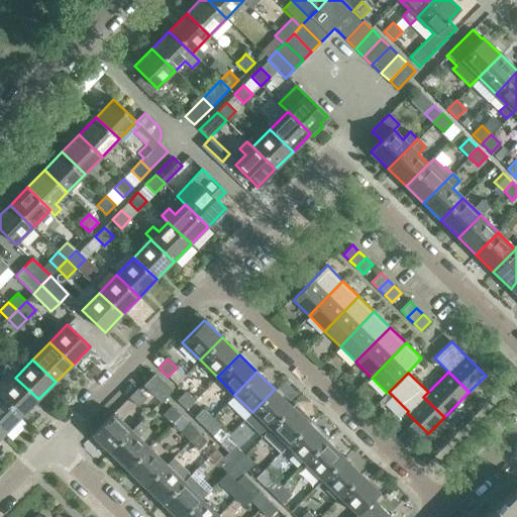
[(150,378),(147,381),(144,385),(161,401),(164,398),(171,390),(154,374),(150,378)]
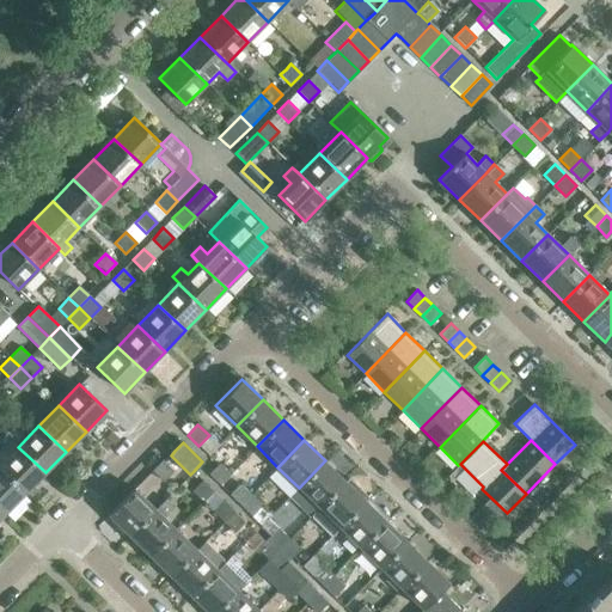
[(0,465),(0,469),(25,494),(46,472),(18,447),(0,465)]
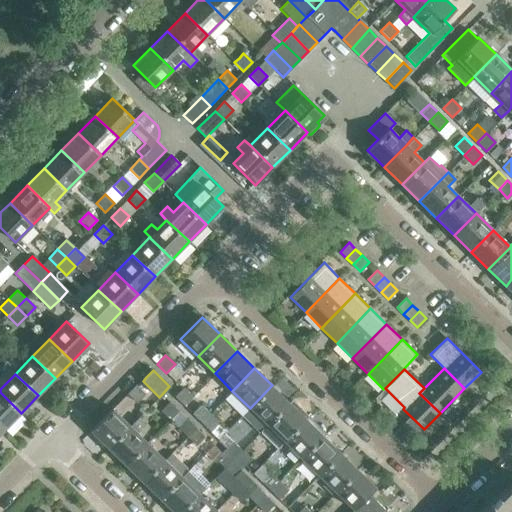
[(136,403),(145,394),(136,385),(127,394),(136,403)]
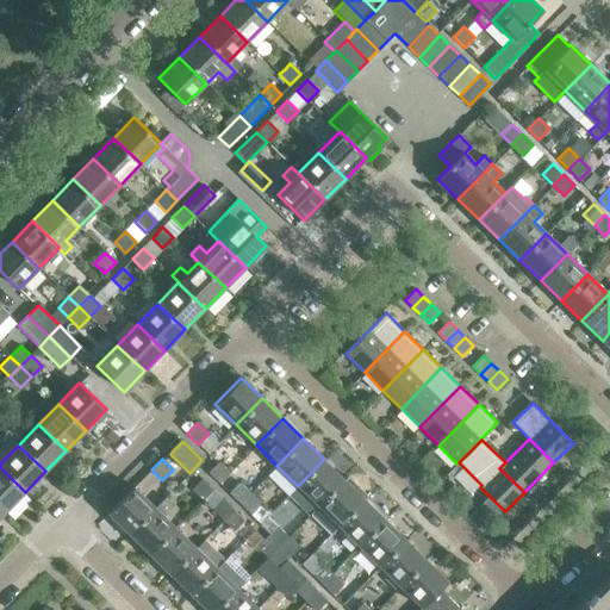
[(318,506),(344,479),(324,459),(298,486),(318,505),(318,506)]
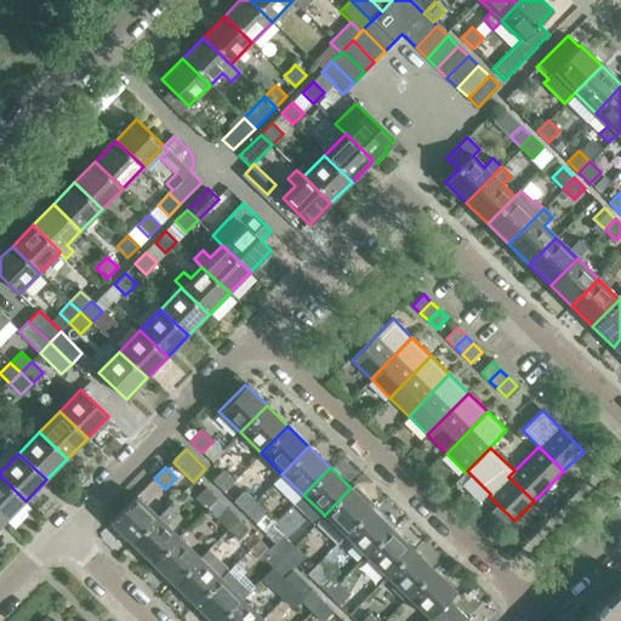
[(223,493),(234,482),(223,471),(212,482),(223,493)]
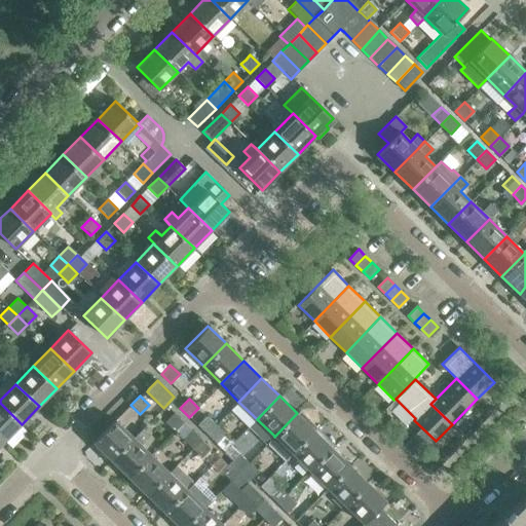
[(22,424),(0,403),(0,438),(3,442),(22,424)]
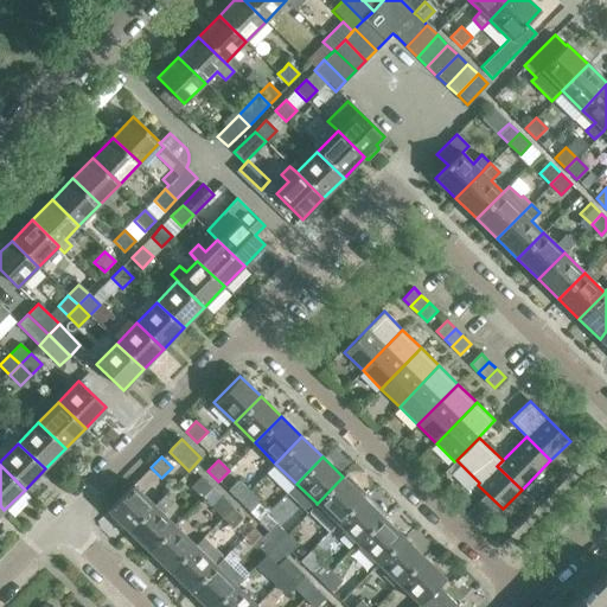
[(202,498),(212,487),(200,477),(191,487),(202,498)]
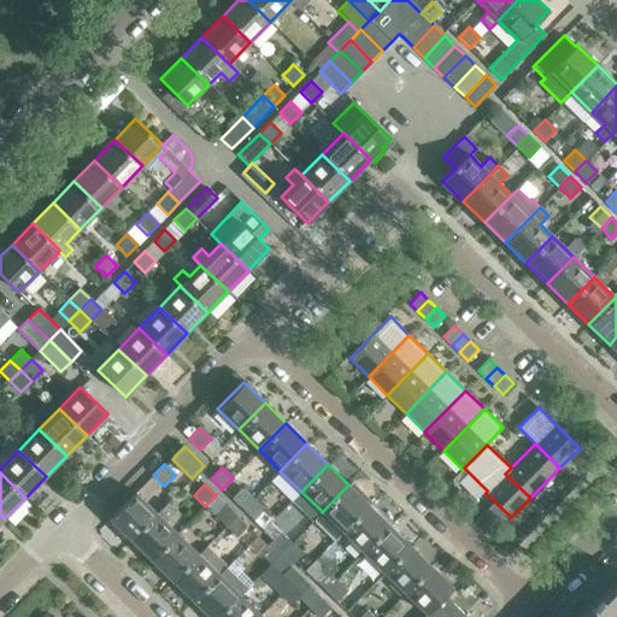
[(356,492),(348,485),(322,512),(322,511),(313,519),(334,540),(342,532),(342,533),(369,505),(366,504),(370,500),(358,488),(356,492)]
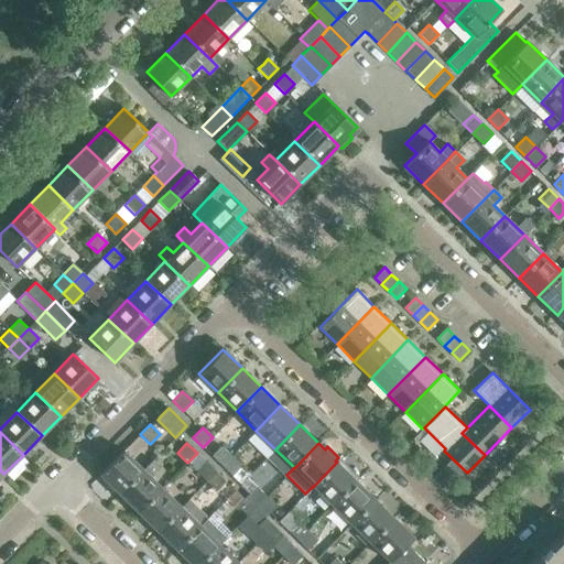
[(221,465),(231,455),(221,446),(212,456),(221,465)]
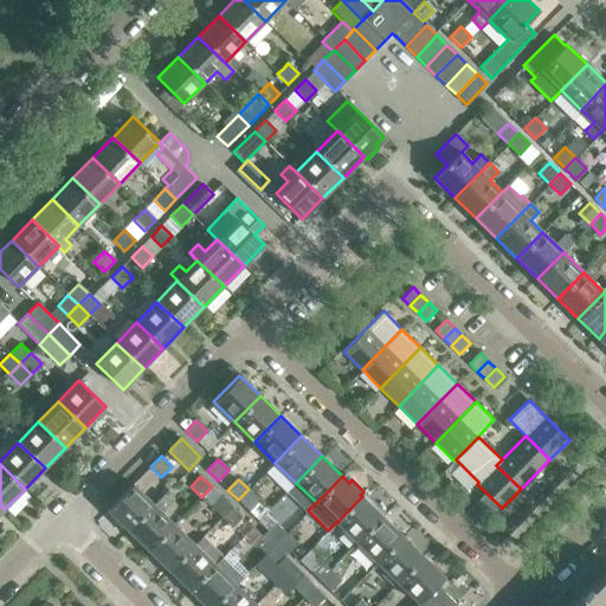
[(128,530),(154,504),(134,484),(108,510),(128,530)]
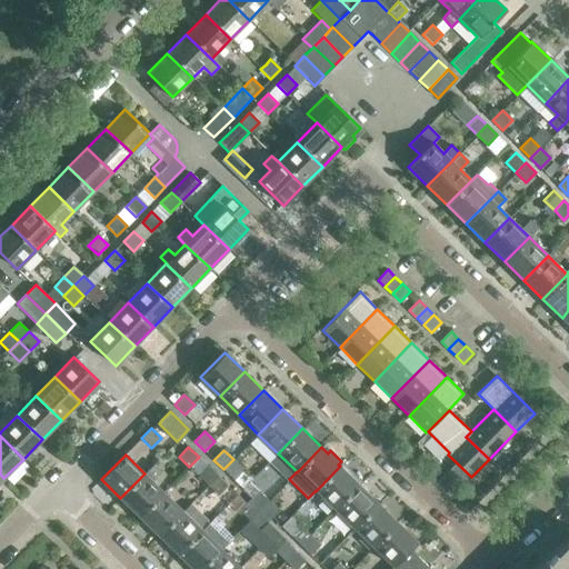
[(233,479),(243,469),(233,459),(223,469),(233,479)]
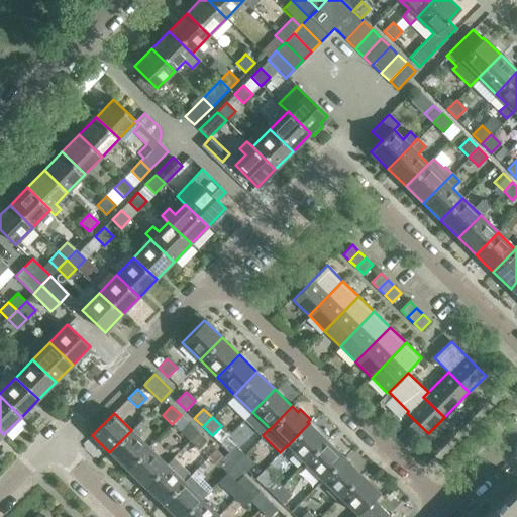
[(109,452),(126,470),(148,447),(138,437),(146,429),(139,422),(131,430),(109,452)]
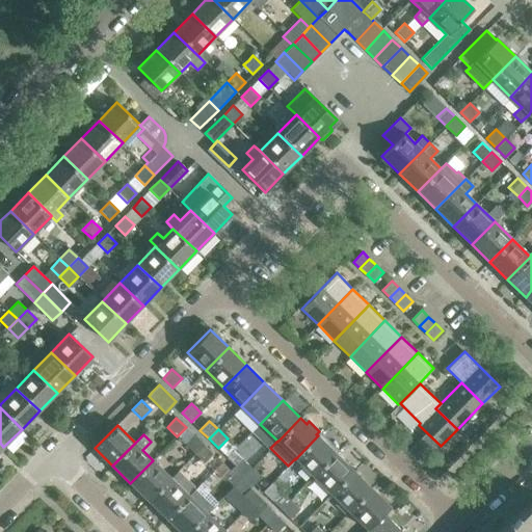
[(194,454),(204,445),(194,435),(185,445),(194,454)]
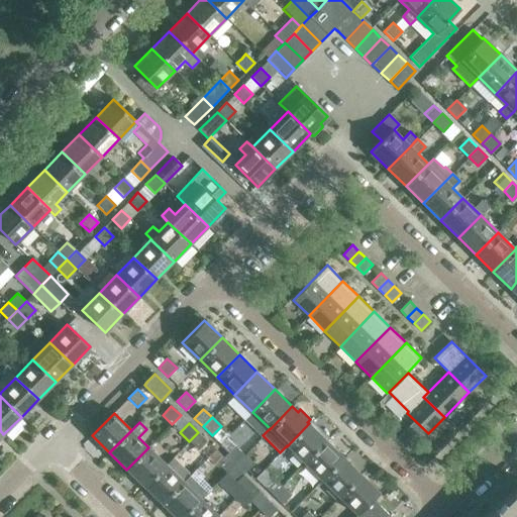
[(327,440),(309,423),(287,446),(305,463),(327,440)]
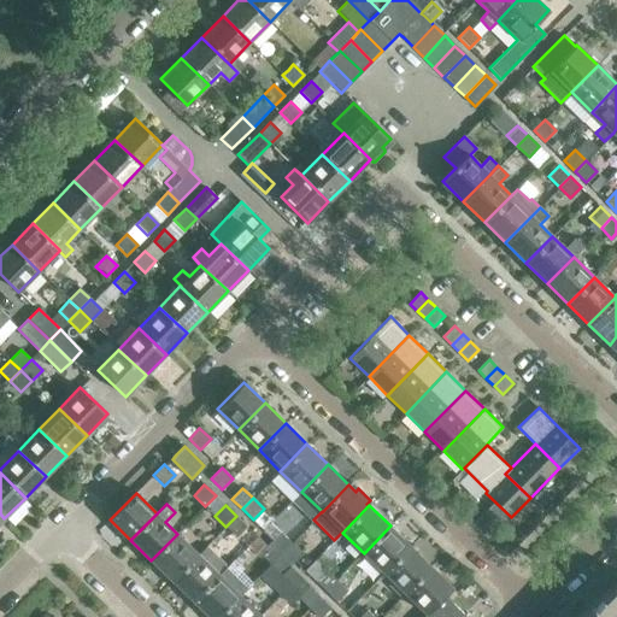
[(236,538),(247,527),(236,516),(225,527),(236,538)]
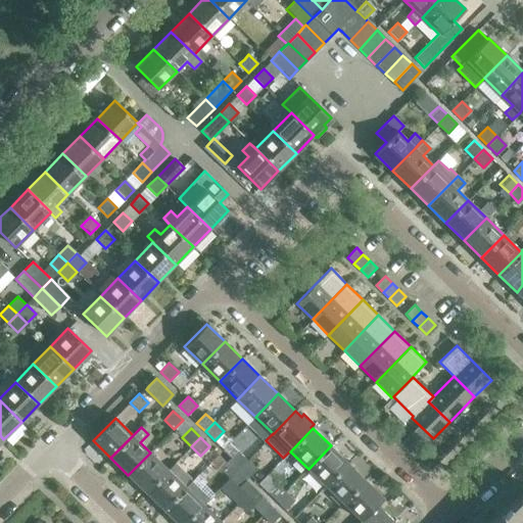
[(233,446),(229,442),(223,448),(227,453),(233,446)]
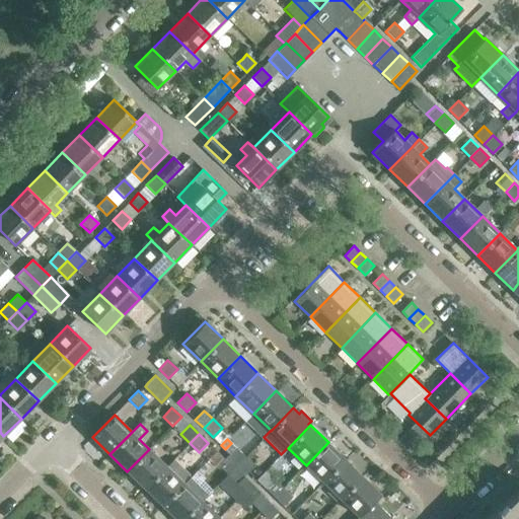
[(346,459),(328,442),(306,465),(323,483),(346,459)]
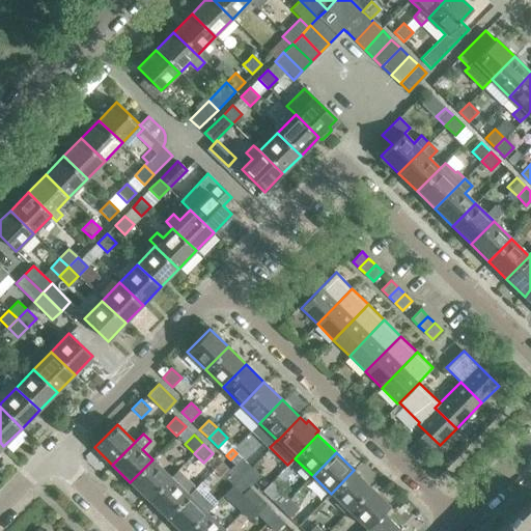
[(242,476),(251,467),(242,458),(232,467),(242,476)]
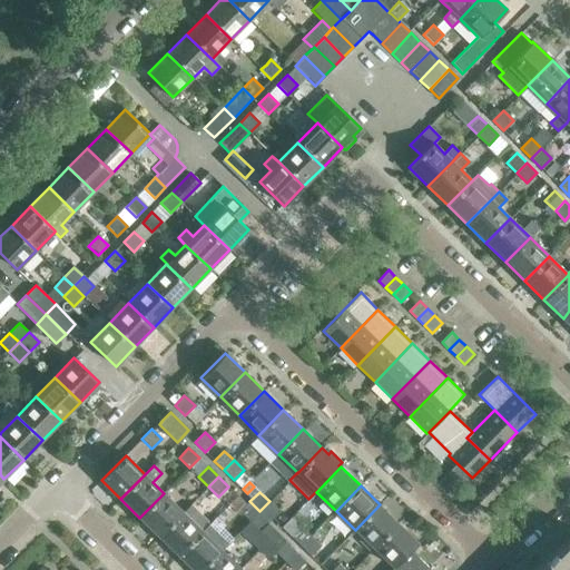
[(184,512),(164,493),(139,518),(159,537),(184,512)]
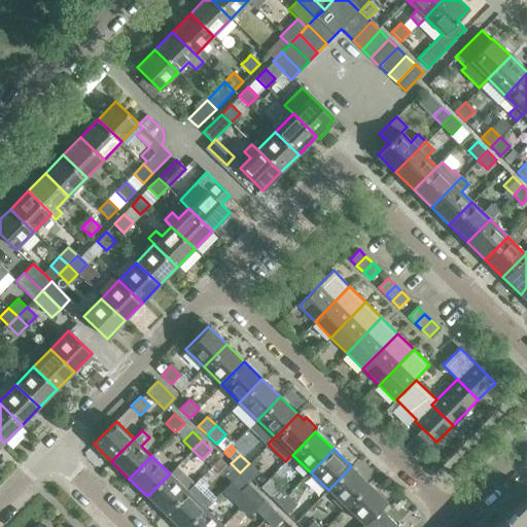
[(232,482),(240,472),(231,463),(222,472),(232,482)]
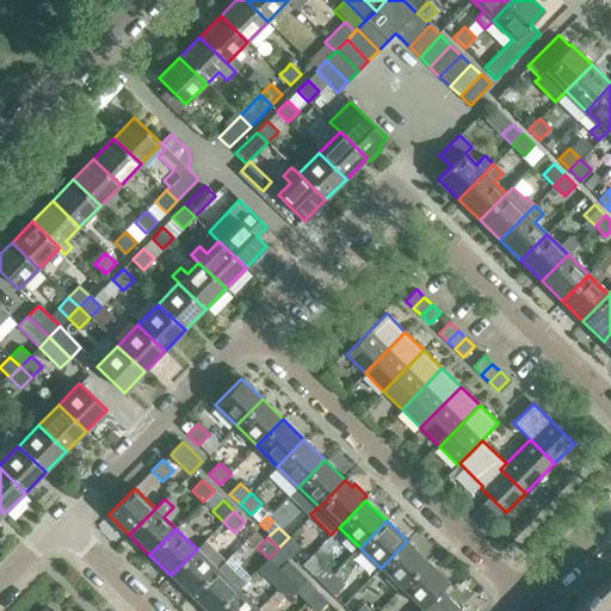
[(289,559),(291,556),(298,548),(289,537),(278,548),(289,559)]
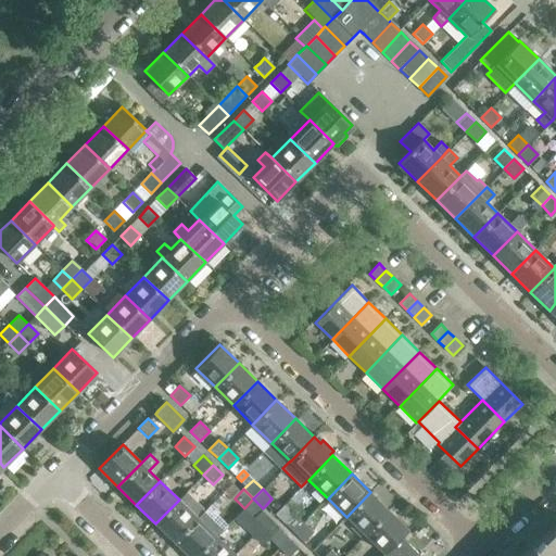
[(389,512),(370,492),(346,517),(365,535),(389,512)]
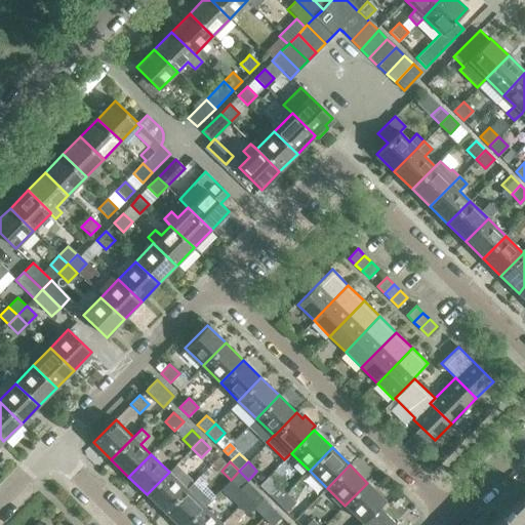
[(239,488),(246,482),(248,480),(239,471),(231,480),(239,488)]
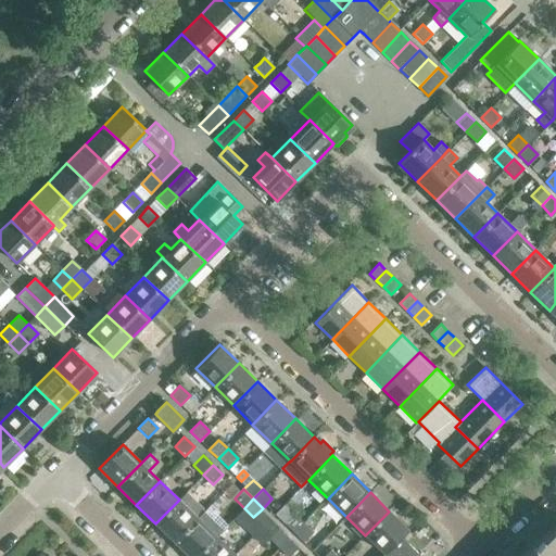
[(179,500),(155,523),(174,542),(198,518),(179,500)]
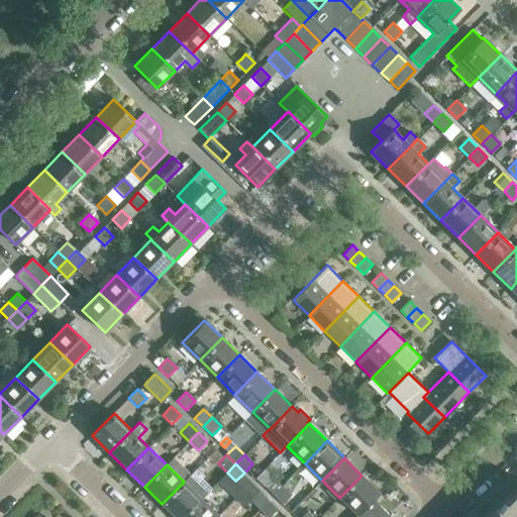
[(362,476),(339,498),(357,515),(373,499),(379,493),(362,476)]
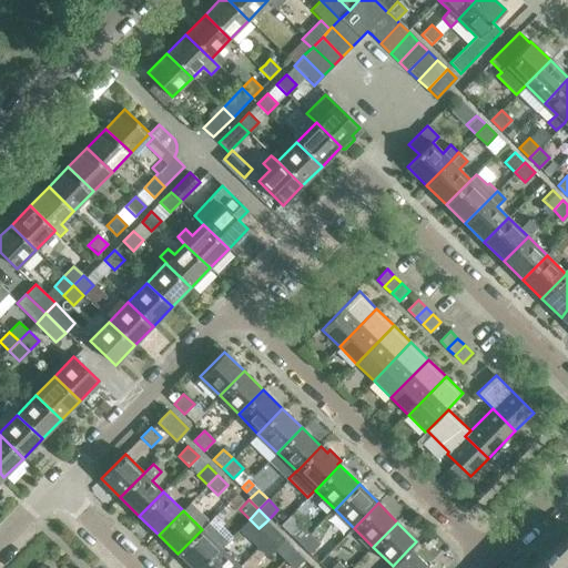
[(300,545),(310,535),(298,524),(290,534),(300,545)]
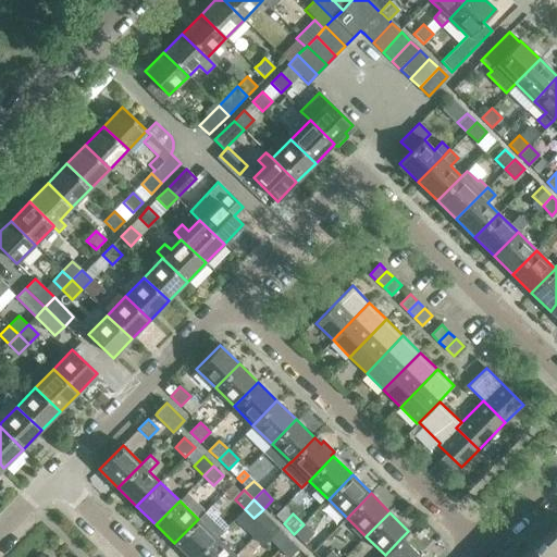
[(197,556),(217,537),(198,519),(174,543),(188,556),(197,556)]
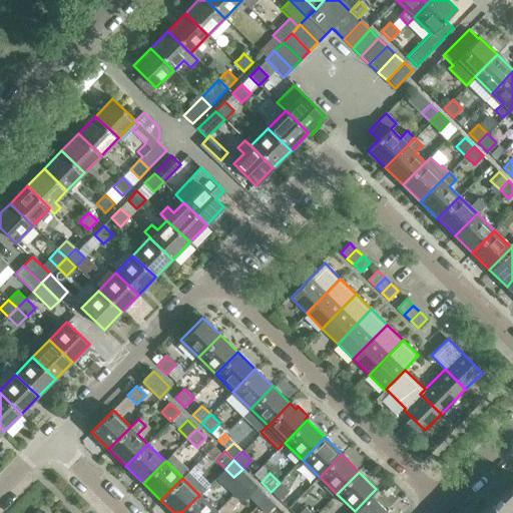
[(280,500),(289,491),(280,483),(271,492),(280,500)]
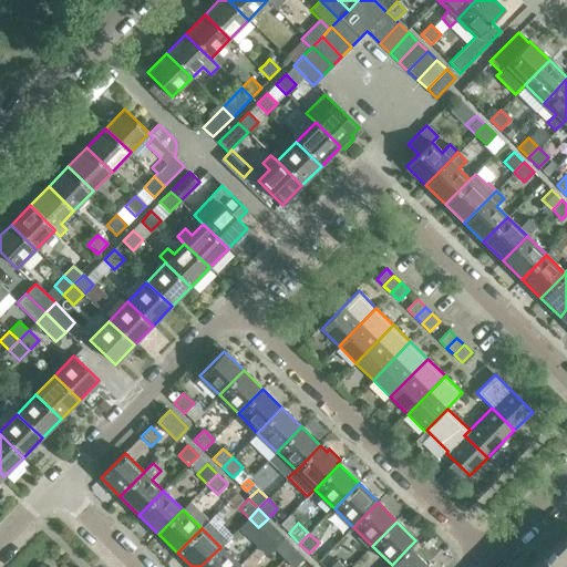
[(566,566),(566,537),(537,566),(566,566)]
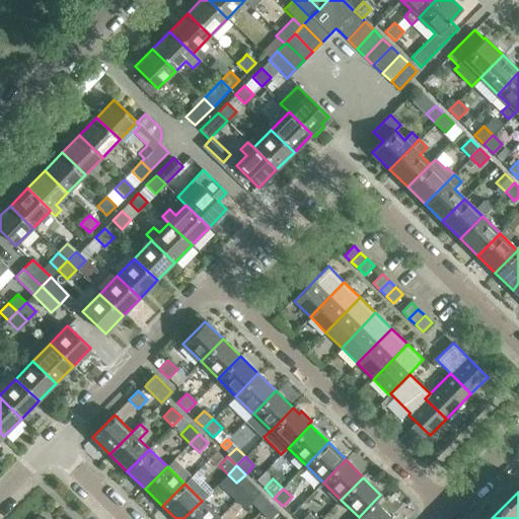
[(260,512),(269,503),(260,493),(250,502),(260,512)]
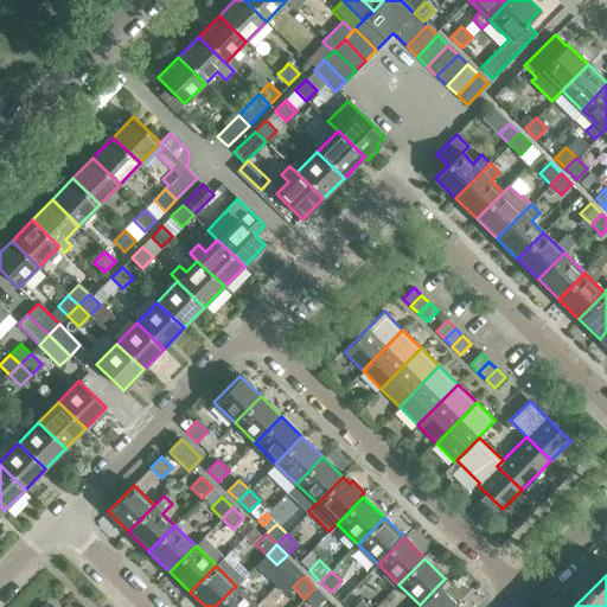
[(215,606),(255,606),(257,606),(236,586),(215,606)]
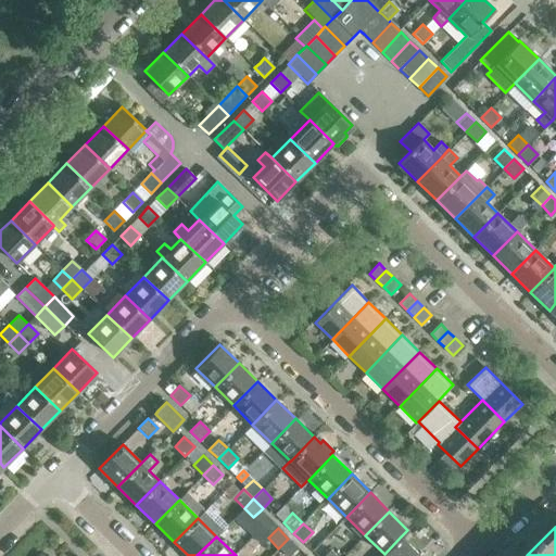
[(384,554),(381,555),(418,555),(419,555),(401,536),(384,554)]
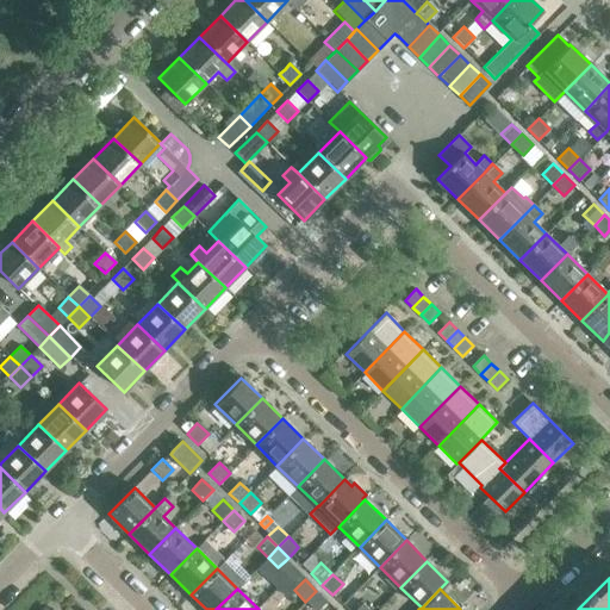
[(313,609),(317,609),(327,601),(316,591),(305,602),(313,609)]
